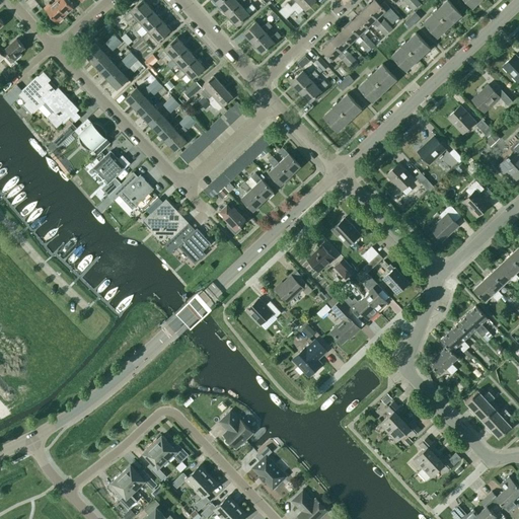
[(53,3),(65,16),(73,9),(64,0),(55,0),(55,1),(53,3)]
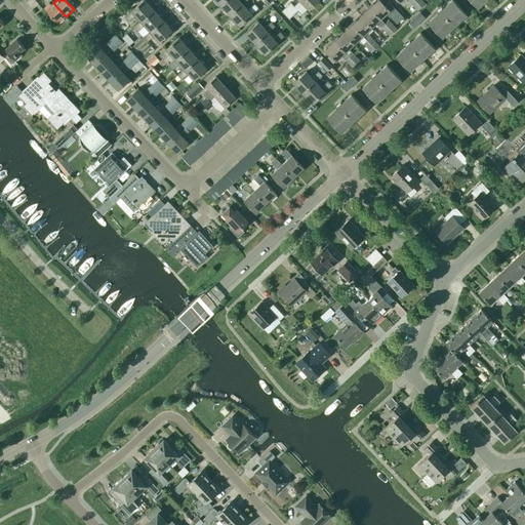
[(144,0),(125,17),(128,22),(134,16),(139,22),(140,23),(154,10),(144,0)]
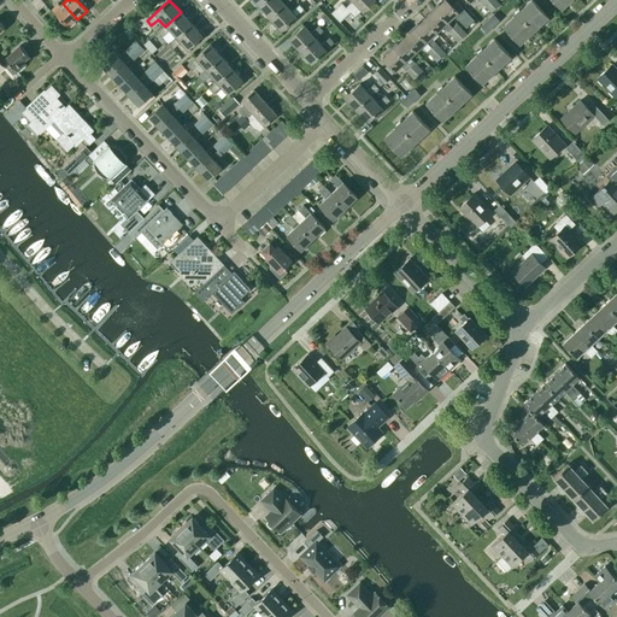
[(266,0),(259,7),(270,19),(286,5),(291,0),(266,0)]
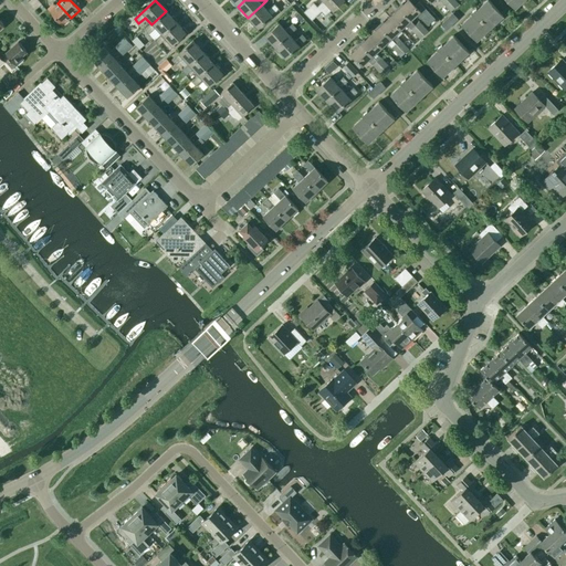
[(324,0),(323,2),(333,11),(344,0),(324,0)]
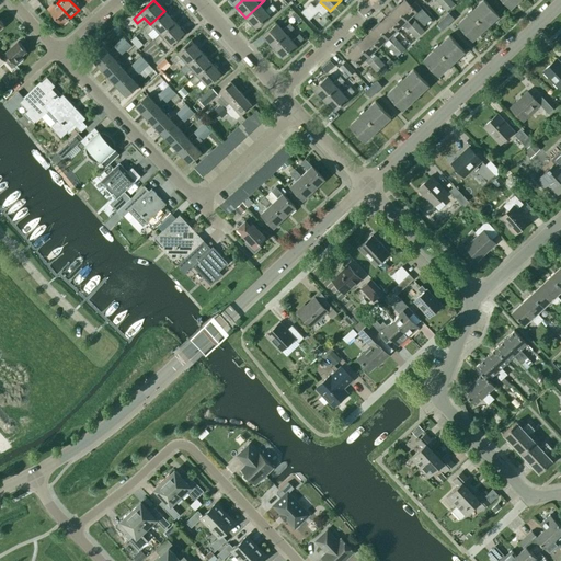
[(404,0),(403,0),(395,9),(407,21),(413,14),(423,25),(430,19),(414,2),(411,7),(404,0)]
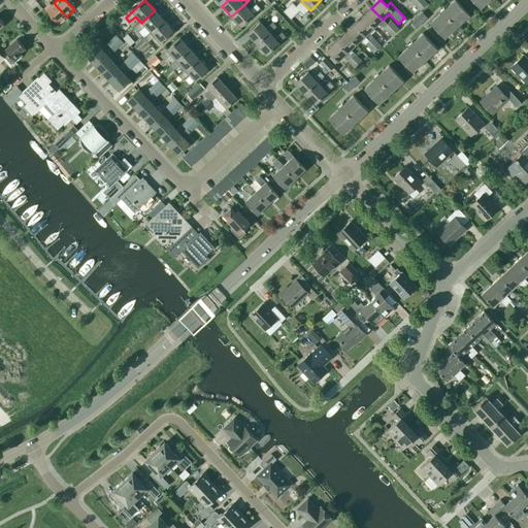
[(421,11),(425,8),(417,0),(399,0),(402,2),(404,0),(409,0),(411,2),(421,11)]
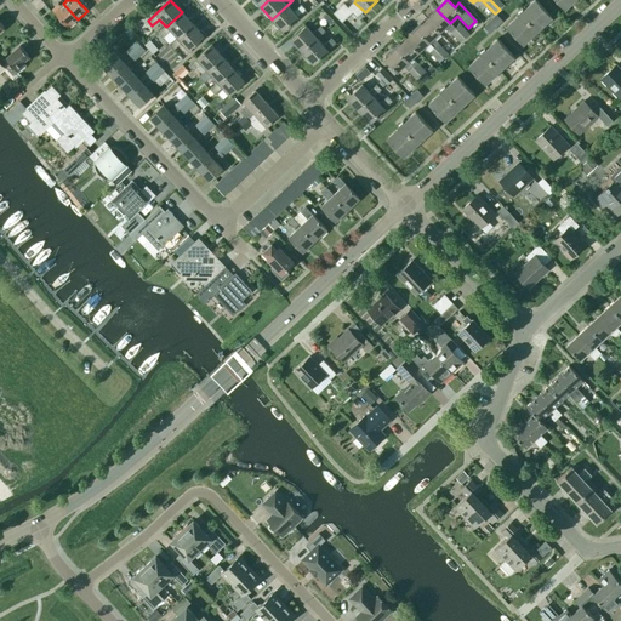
[(535,0),(528,7),(523,11),(523,10),(517,15),(518,16),(505,28),(522,46),(552,18),(535,0)]
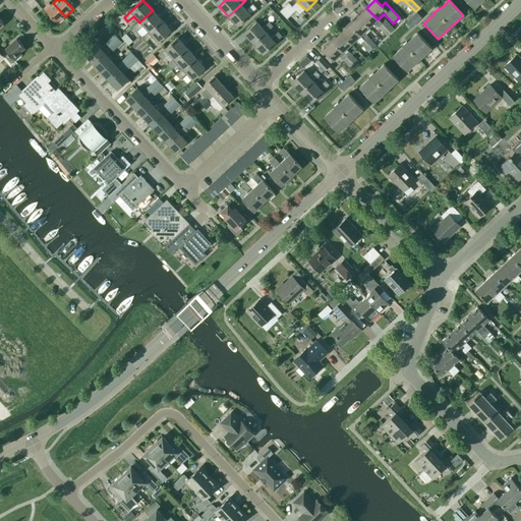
[(57,23),(65,16),(53,3),(51,5),(49,4),(45,8),(46,9),(46,10),(57,23)]
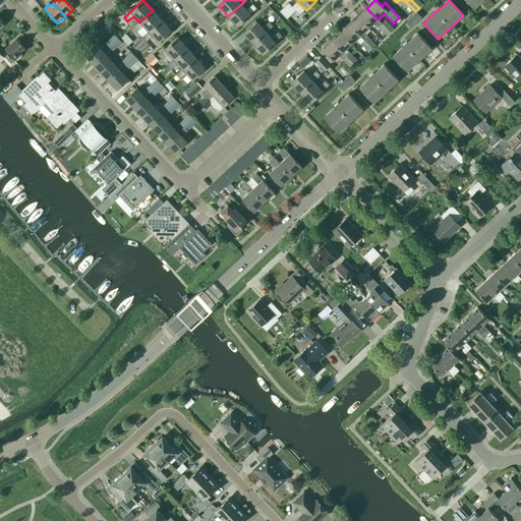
[(279,11),(283,15),(292,7),(288,3),(279,11)]
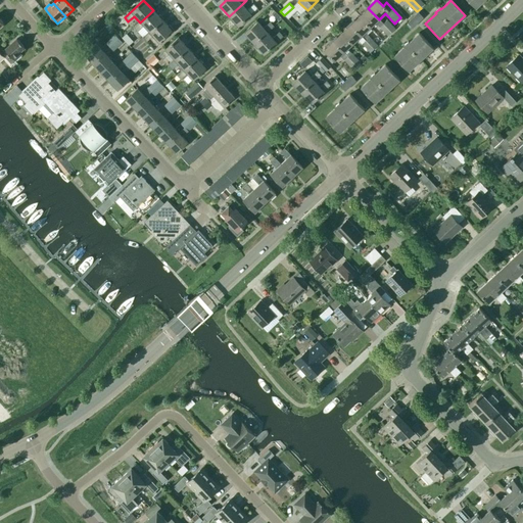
[(242,4),(229,16),(238,27),(257,8),(253,4),(247,10),(242,4)]
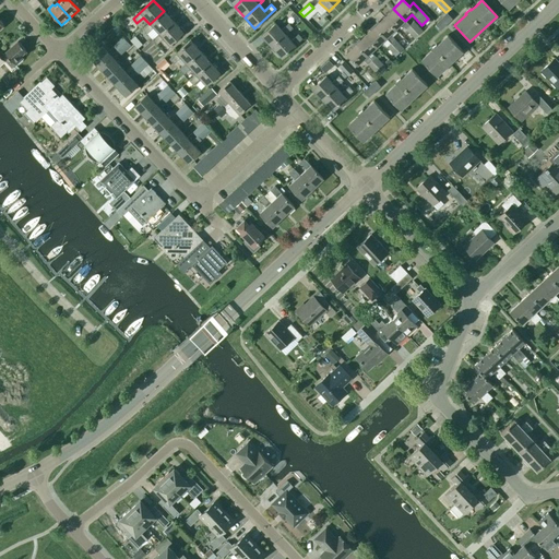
[(313,8),(304,16),(308,21),(317,11),(313,8)]
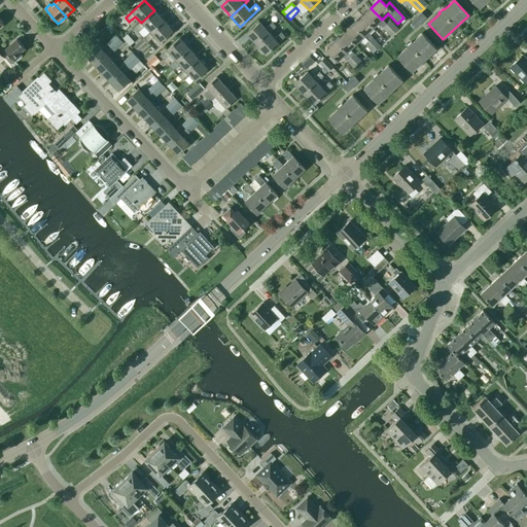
[(371,8),(362,16),(373,28),(382,20),(371,8)]
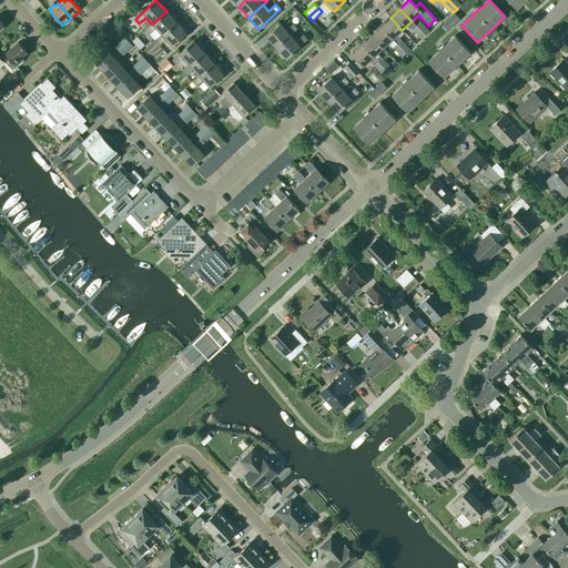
[(151,23),(145,30),(150,34),(155,40),(162,34),(175,22),(166,11),(152,24),(151,23)]
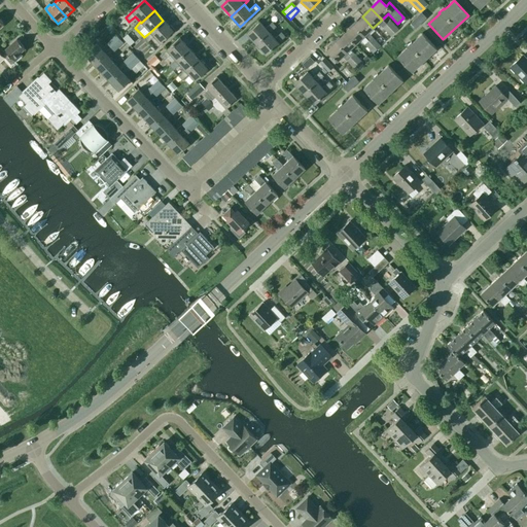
[(415,29),(427,18),(421,12),(410,23),(415,29)]
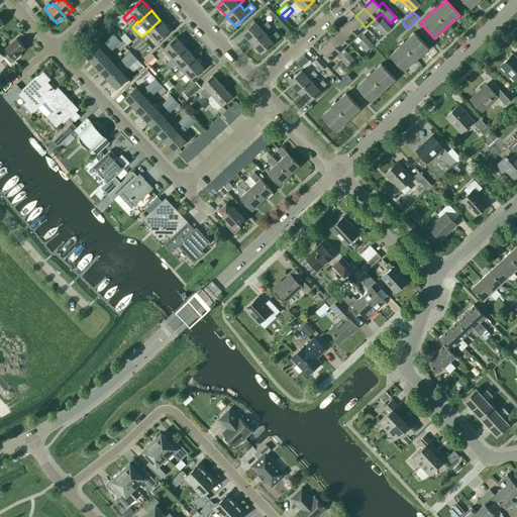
[(355,16),(346,24),(356,35),(362,40),(370,48),(374,45),(366,36),(360,31),(366,27),(355,16)]
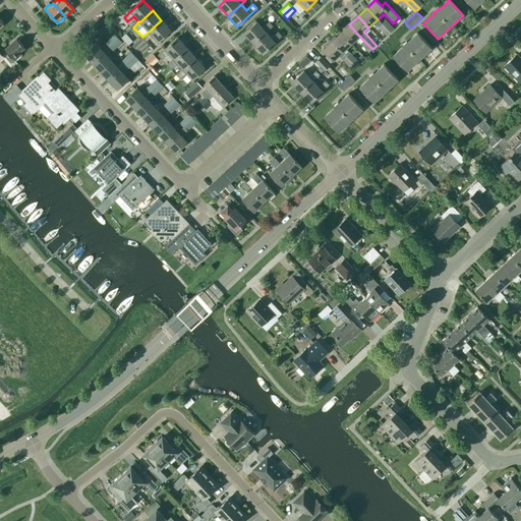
[(142,37),(142,38),(146,42),(152,36),(158,42),(171,31),(161,20),(149,32),(142,37)]
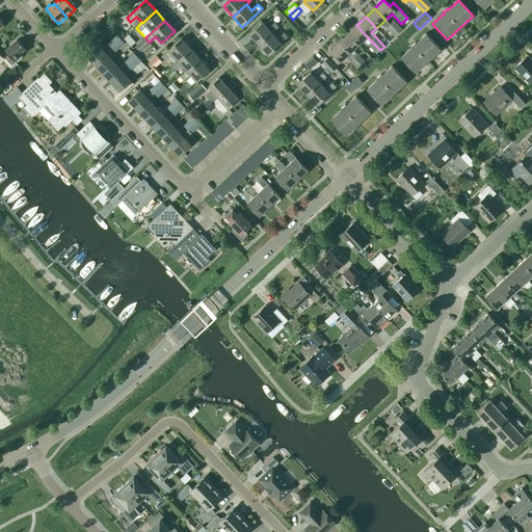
[(394,21),(390,25),(398,33),(402,30),(394,21)]
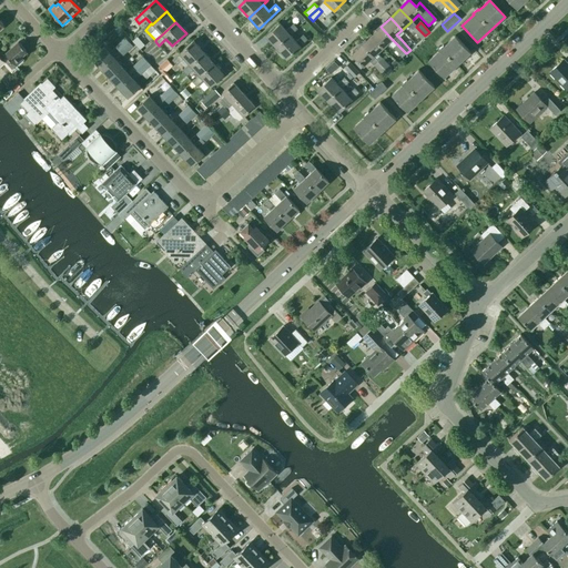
[(266,37),(276,48),(290,36),(291,36),(297,29),(293,24),(286,31),(280,24),(266,37)]
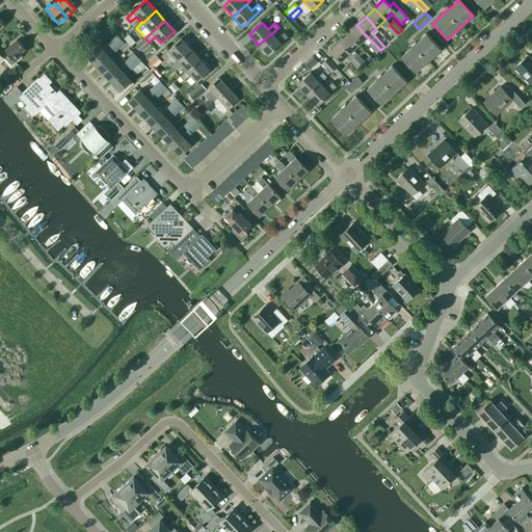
[(356,25),(347,33),(358,45),(364,40),(368,45),(372,42),(367,36),(356,25)]
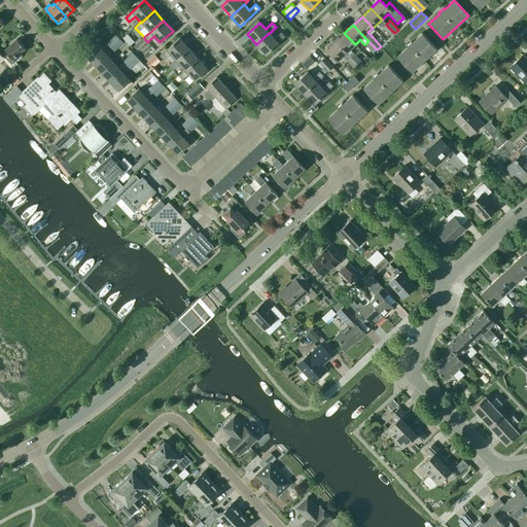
[(390,37),(394,33),(386,25),(382,28),(390,37)]
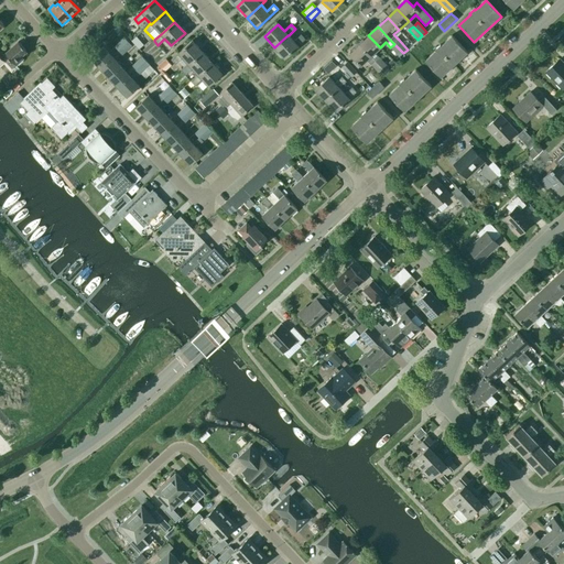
[(288,35),(274,47),(284,58),(305,40),(301,34),(293,41),(289,35),(288,35)]
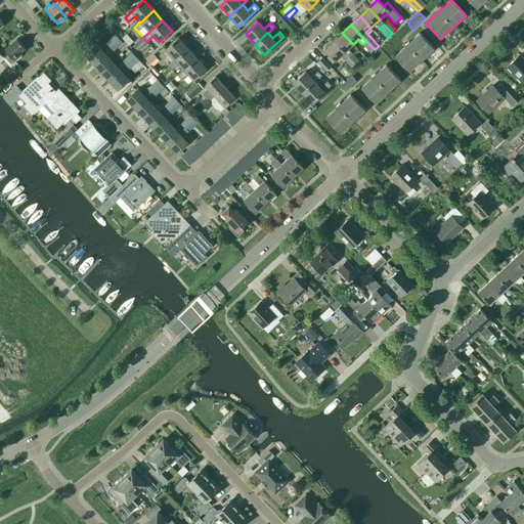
[(342,33),(334,41),(357,67),(360,62),(352,53),(348,49),(353,44),(342,33)]
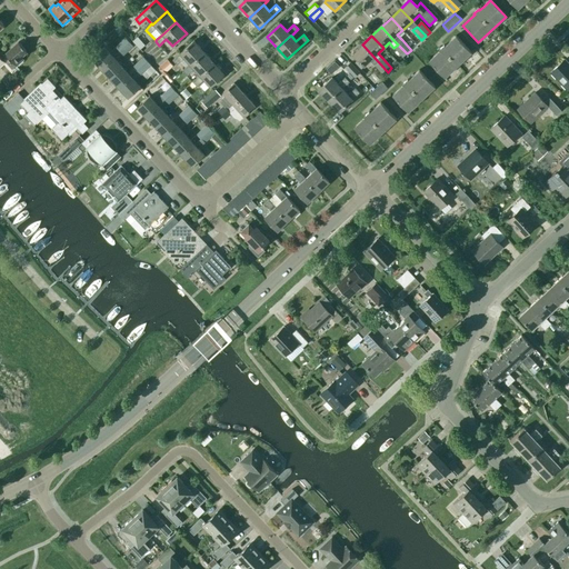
[(456,36),(449,42),(445,47),(443,46),(438,50),(439,51),(429,61),(445,78),(471,52),(456,36)]
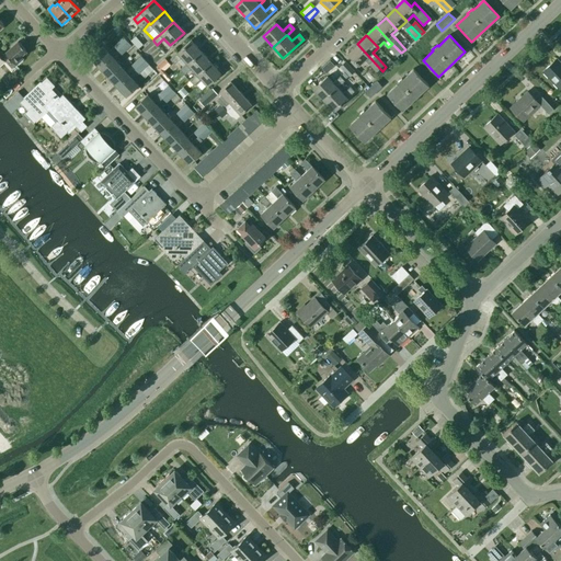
[(142,44),(136,36),(130,41),(138,48),(142,44)]
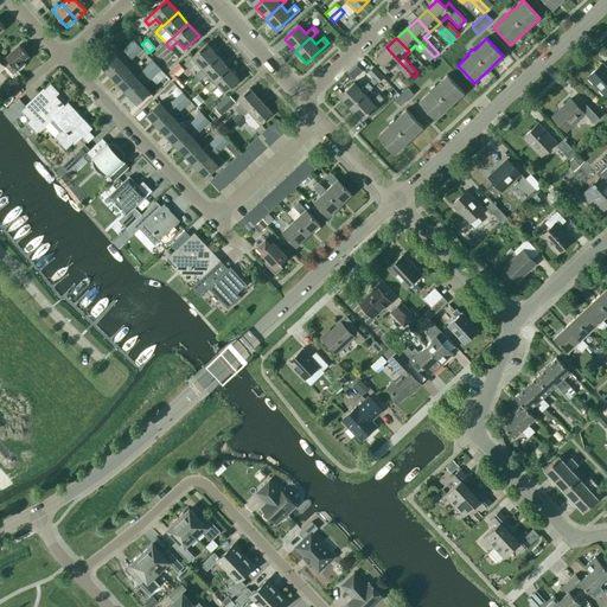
[(128,55),(138,45),(134,40),(116,57),(110,51),(97,63),(108,74),(121,62),(121,61),(127,55),(128,55)]
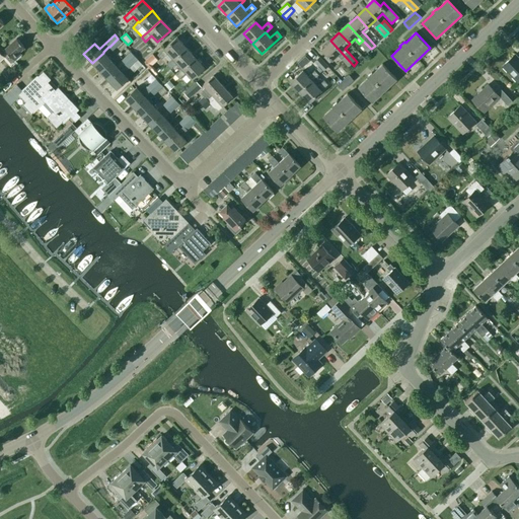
[(167,54),(172,59),(172,60),(186,48),(176,38),(157,55),(161,59),(167,54)]
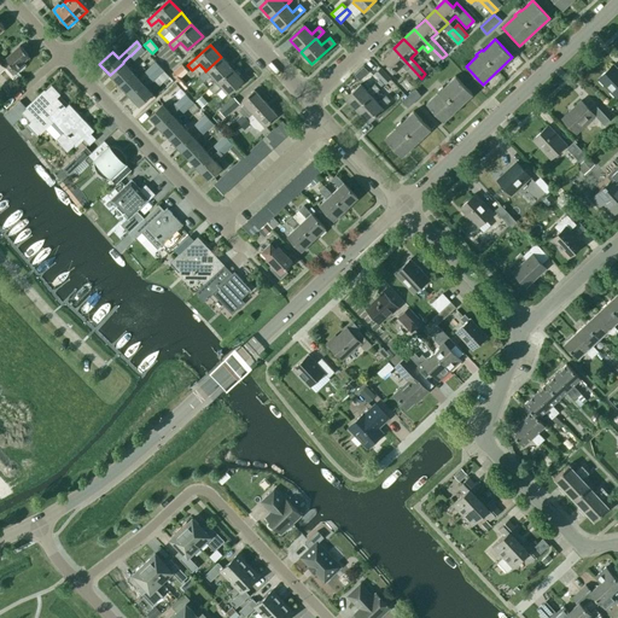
[(0,74),(6,68),(13,76),(17,73),(25,65),(23,63),(30,57),(21,46),(4,60),(1,57),(0,58),(0,74)]
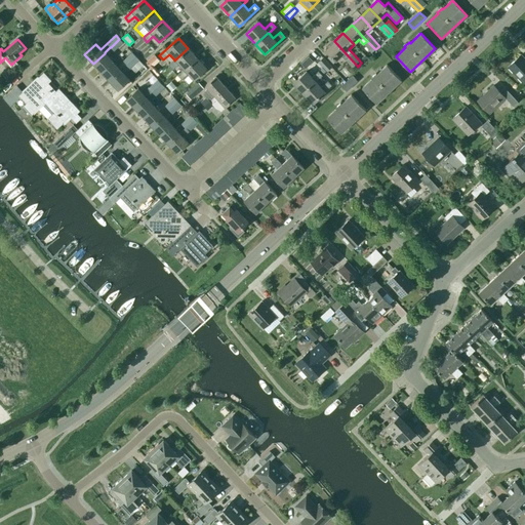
[(123,43),(119,39),(111,47),(114,51),(123,43)]
